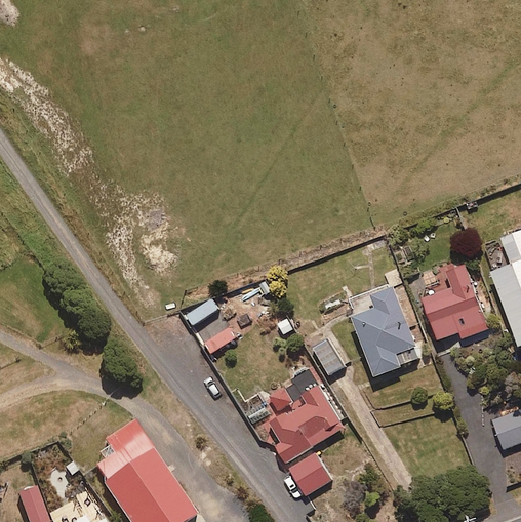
[(519,349),(520,348),(520,231),(501,239),(511,266),(490,273),(519,349)]
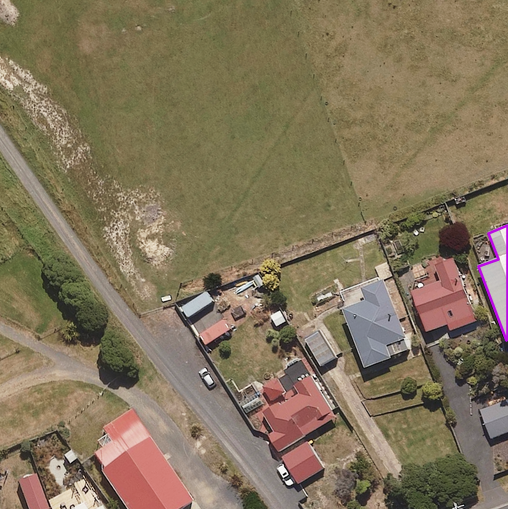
[(450,330),(475,321),(453,260),(432,267),(437,282),(412,291),(426,331),(448,324),(450,330)]
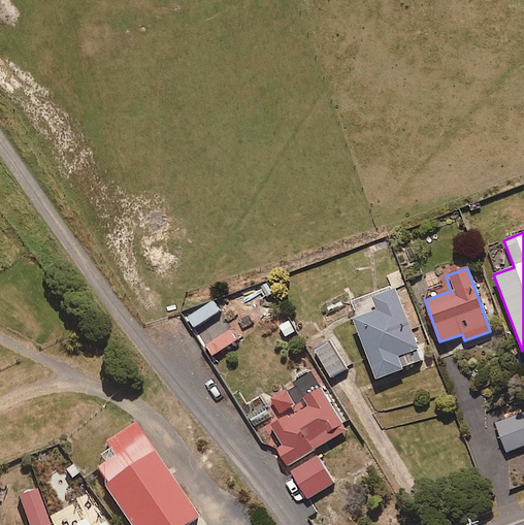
[(377,381),(425,363),(396,289),(373,297),(379,310),(353,320),(377,381)]
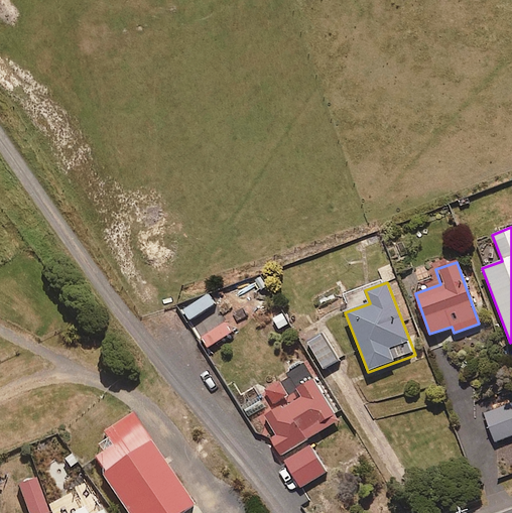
[(218,325),(208,308),(214,304),(206,290),(179,306),(204,350),(231,335),(224,322),(218,325)]
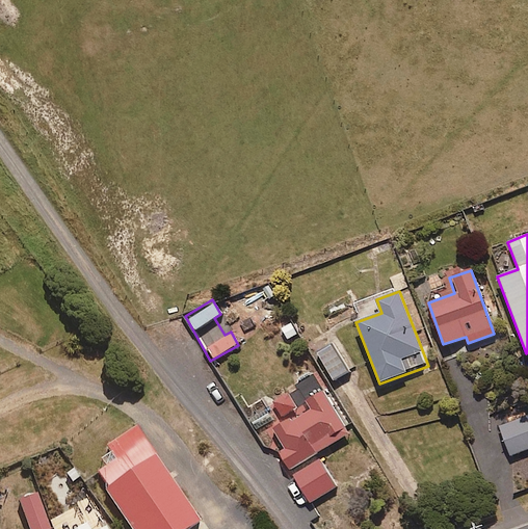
[(332,380),(348,371),(332,344),(315,353),(332,380)]
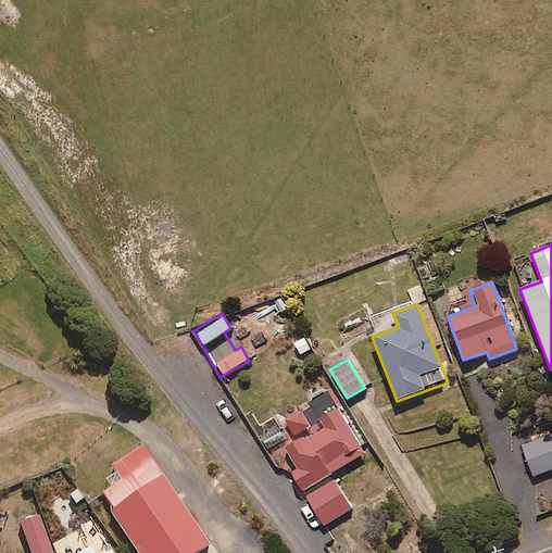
[(289,436),(310,425),(300,409),(280,419),(289,436)]
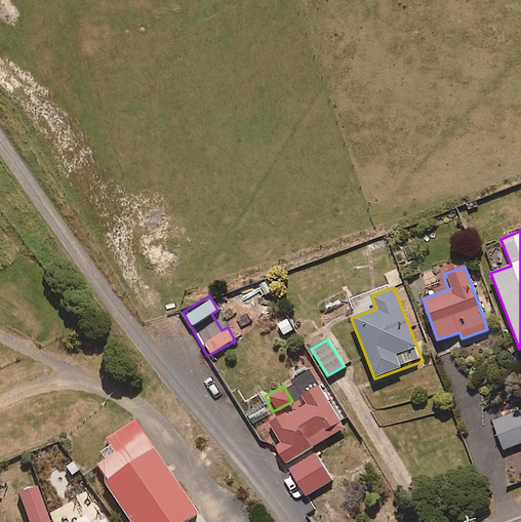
[(297,398),(301,403),(267,425),(277,440),(272,443),(284,463),(343,427),(317,386),(297,398)]
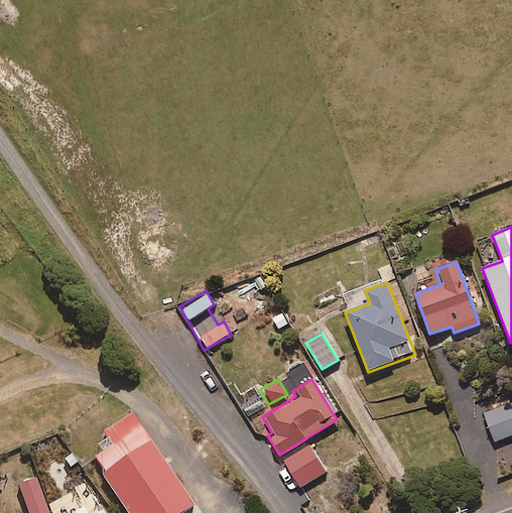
[(493,440),(511,433),(511,402),(511,401),(483,412),(493,440)]
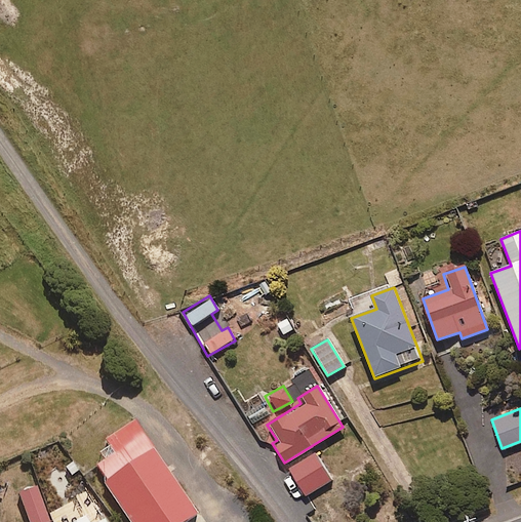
[(179,521),(193,513),(129,419),(101,438),(105,444),(94,450),(99,457),(91,464),(103,480),(98,482),(125,521),(179,521)]
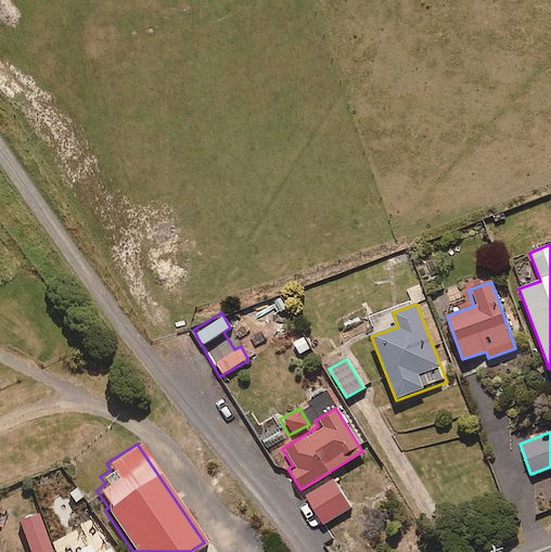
[(322,525),(349,508),(332,478),(305,496),(322,525)]
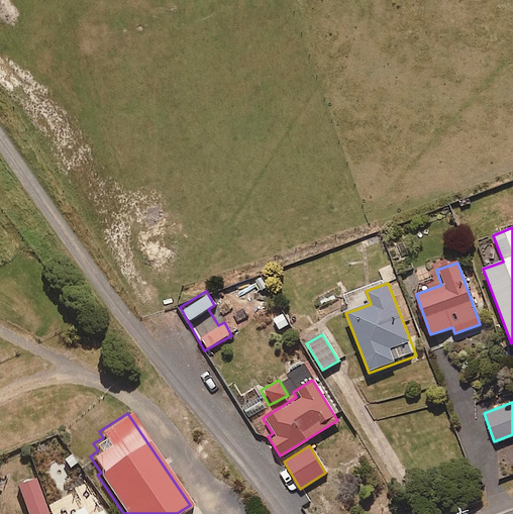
[(26,513),(45,513),(33,481),(16,487),(26,513)]
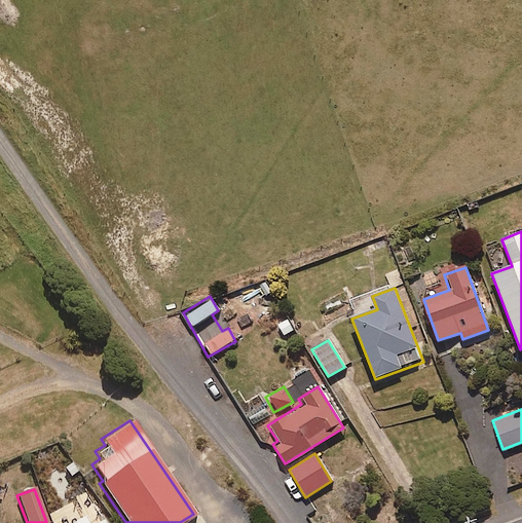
All buildings are outlined.
